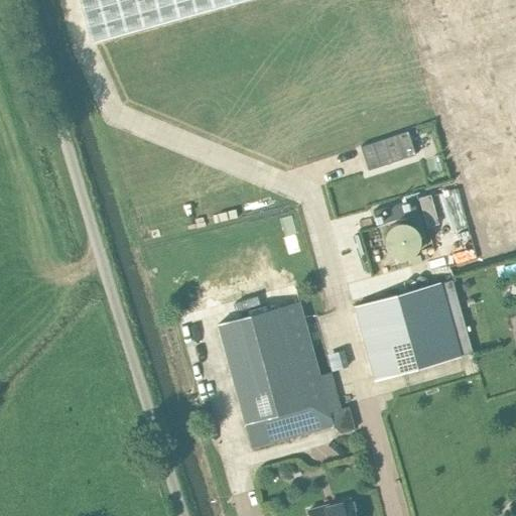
[(429,194),(417,197),(425,226),(437,223),(429,194)]
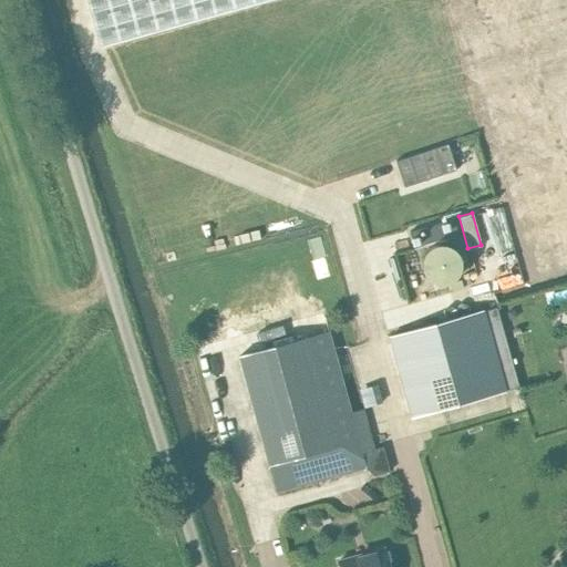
[(457,235),(453,220),(409,233),(413,247),(457,235)]
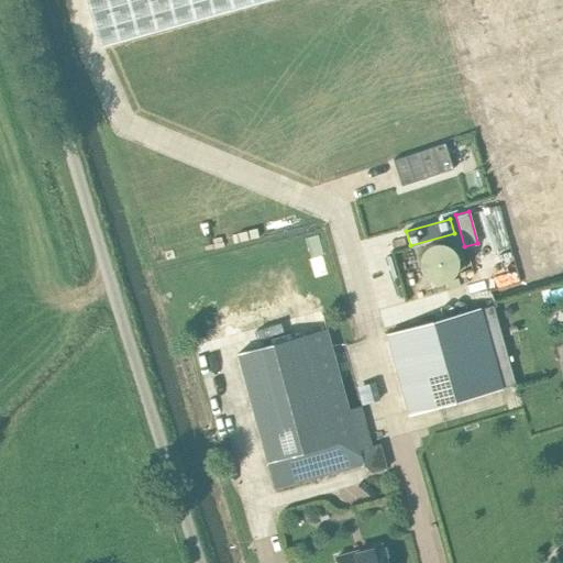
[(504,227),(478,233),(494,285),(519,277),(504,227)]
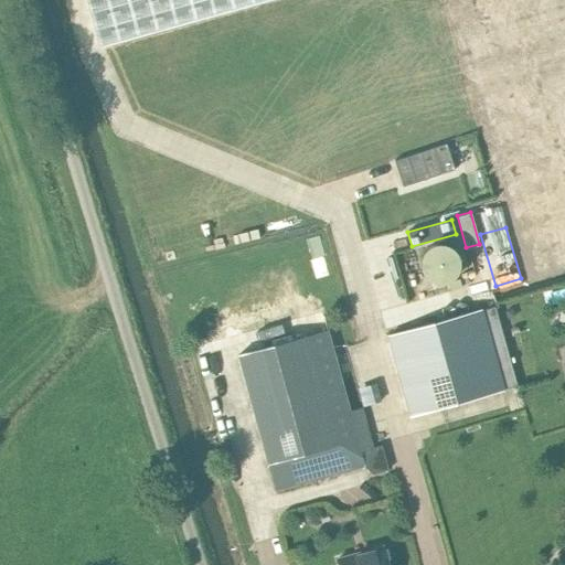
[(419,260),(419,262),(419,264),(419,267),(420,270),(422,274),(424,277),(426,279),(429,281),(433,283),(436,284),(439,284),(443,284),(446,283),(449,281),(452,279),(455,277),(457,274),(458,270),(459,267),(459,264),(459,260),(458,257),(457,254),(455,251),(452,248),(449,246),(446,245),(443,244),(439,244),(436,244),(433,245),(429,246),(426,248),(424,251),(422,254),(420,257),(419,260)]
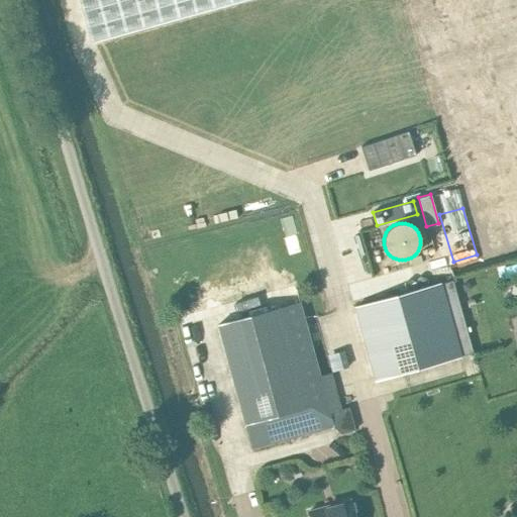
[(452,280),(440,283),(440,282),(352,306),(374,381),(460,356),(460,355),(473,352),(452,280)]
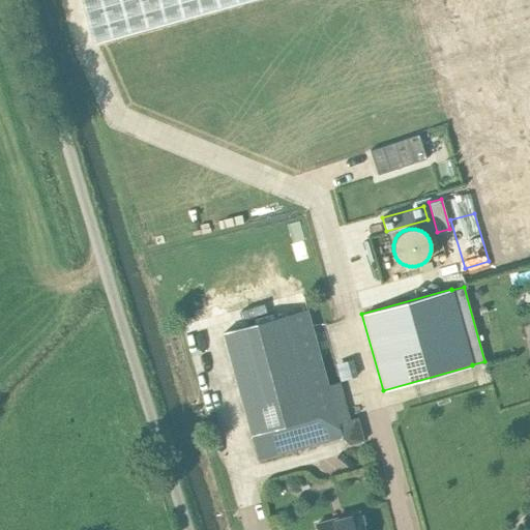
[(339,383),(328,386),(307,311),(312,310),(307,294),(285,300),(286,305),(231,320),(233,329),(221,332),(249,435),(257,461),(342,438),(349,445),(363,441),(357,418),(349,420),(339,383)]
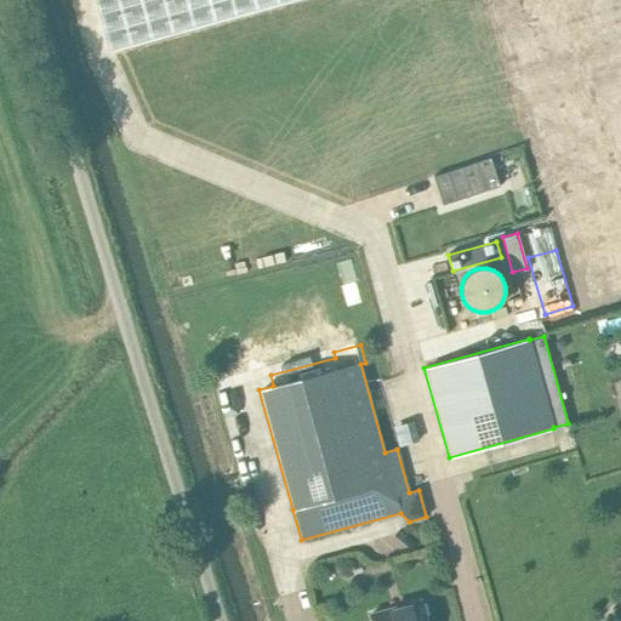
[(425,620),(420,599),(370,614),(371,620),(425,620)]
